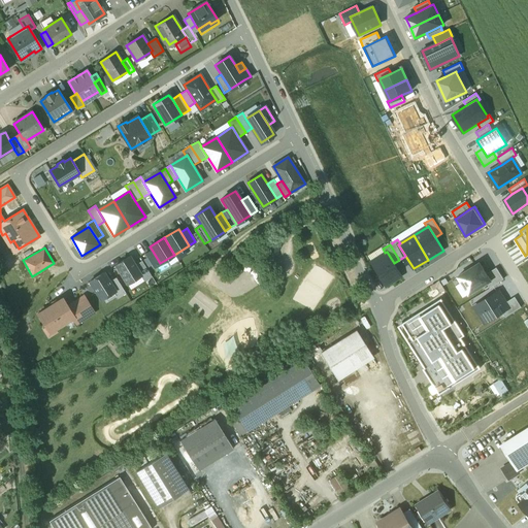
[(160,263),(152,250),(145,254),(154,267),(160,263)]
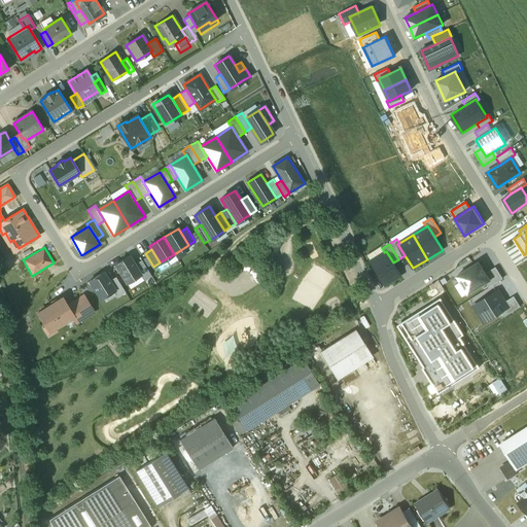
[(386,251),(384,252),(370,261),(385,286),(401,276),(393,262),(386,251)]
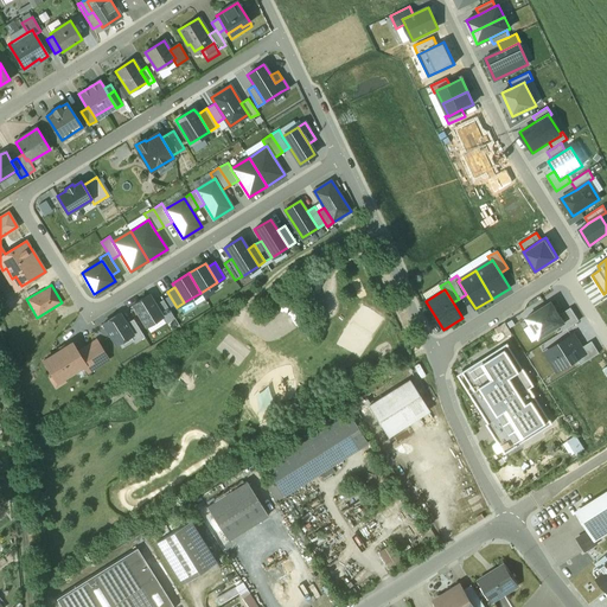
[(151,293),(134,304),(147,326),(164,317),(165,317),(157,304),(151,293)]
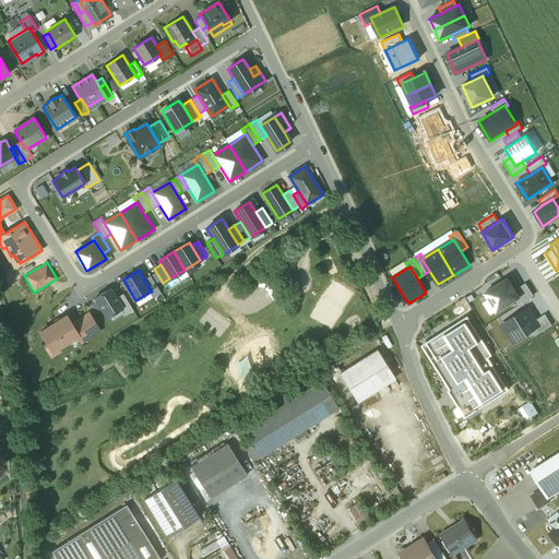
[(152,275),(144,280),(152,292),(151,292),(154,296),(162,292),(152,275)]
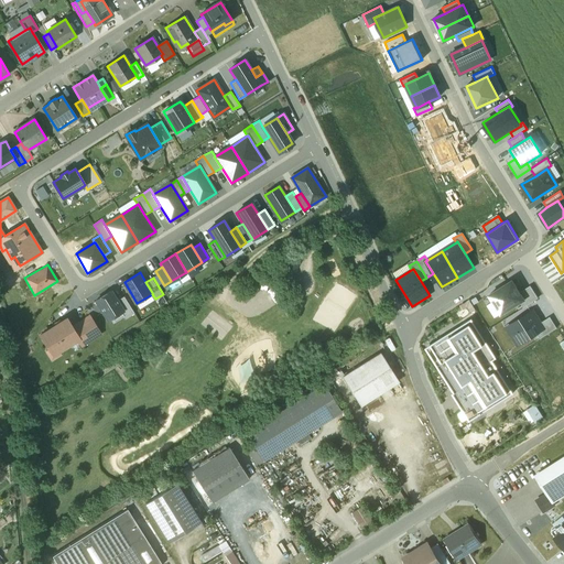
[(520,302),(524,300),(520,292),(512,281),(489,295),(501,314),(520,302)]
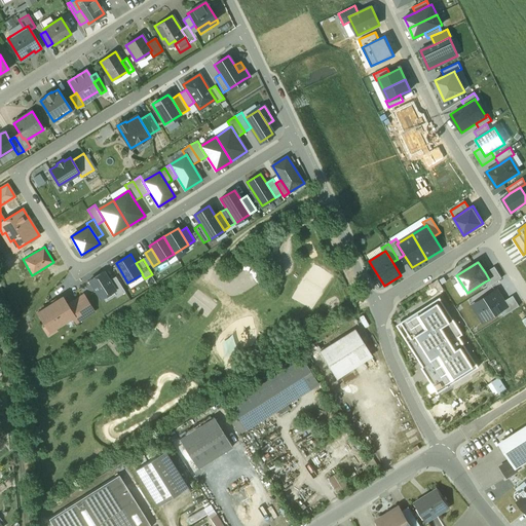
[(488,287),(502,278),(494,266),(485,272),(489,279),(485,282),(488,287)]
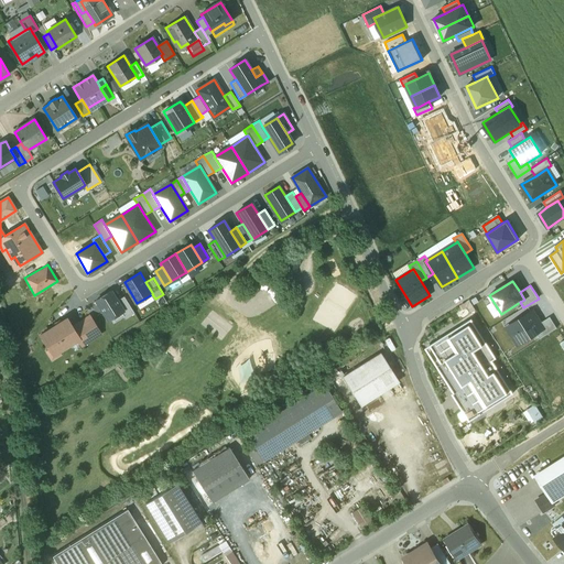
[(111,289),(93,300),(106,322),(121,312),(125,311),(118,300),(111,289)]
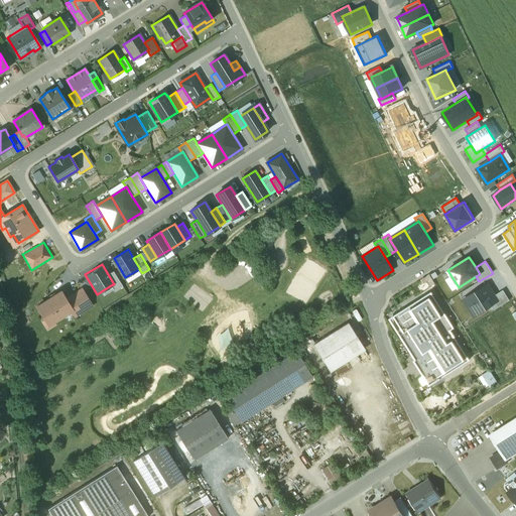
[(114,270),(108,274),(114,284),(111,285),(115,291),(123,286),(114,270)]
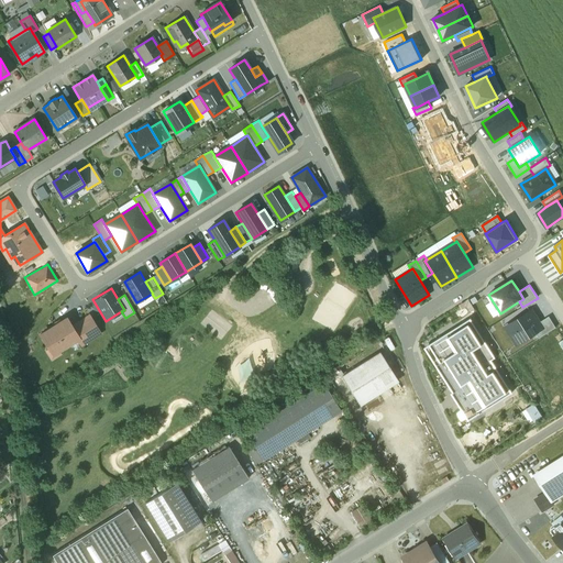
[(536,333),(543,328),(540,323),(531,310),(512,322),(517,330),(510,334),(517,344),(536,333)]
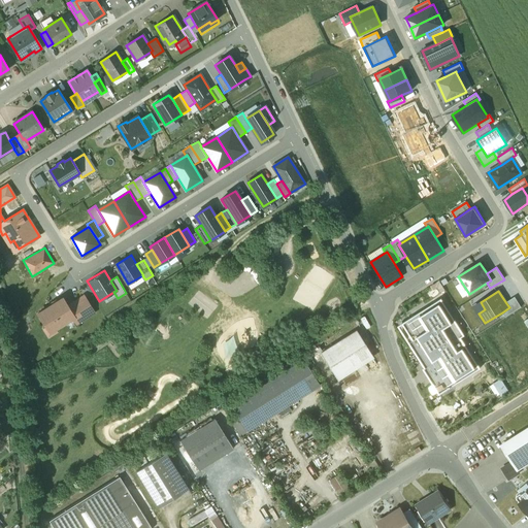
[(74,317),(73,318),(76,324),(94,312),(84,296),(67,306),(74,317)]
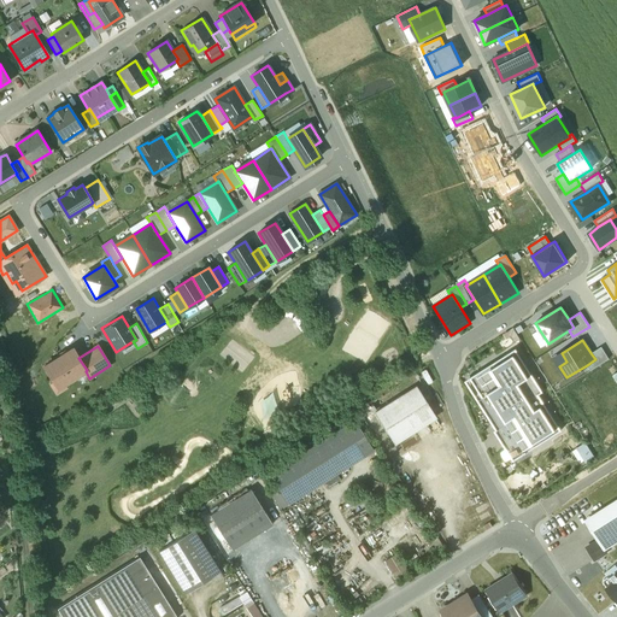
[(591,371),(610,359),(601,347),(592,354),(595,359),(587,365),(591,371)]
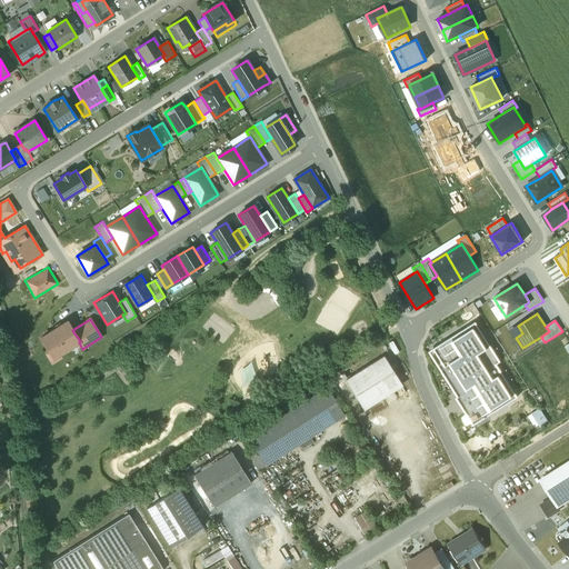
[(67,321),(41,338),(53,358),(79,342),(80,341),(72,330),(67,321)]
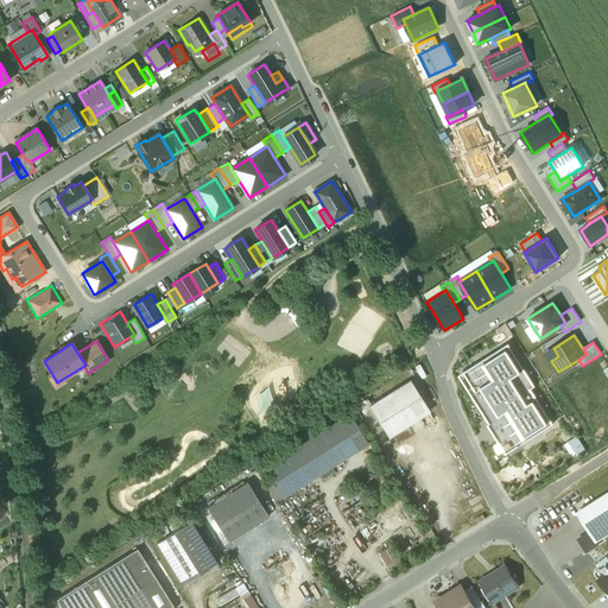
[(507,454),(553,424),(527,382),(531,380),(508,343),(463,372),(477,394),(473,398),(496,435),(495,436),(507,454)]
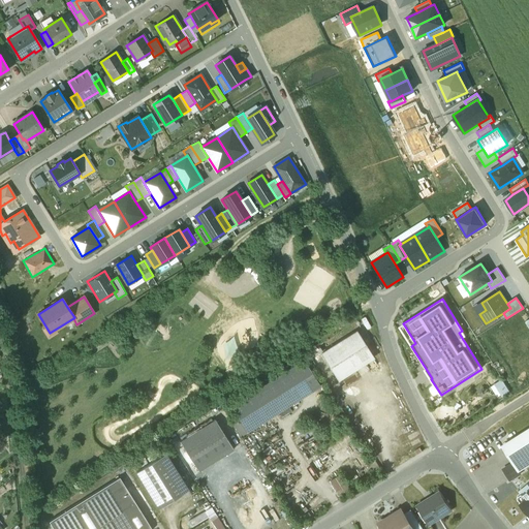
[(356,332),(321,353),(338,379),(373,358),(356,332)]
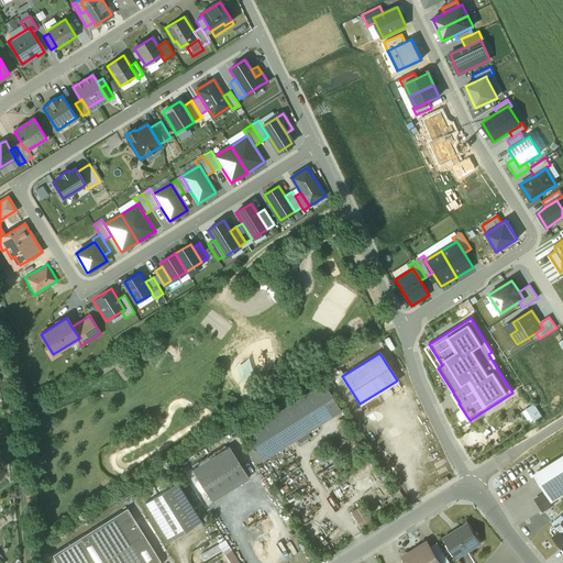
[(323,383),(245,431),(253,443),(263,460),(341,410),(323,383)]
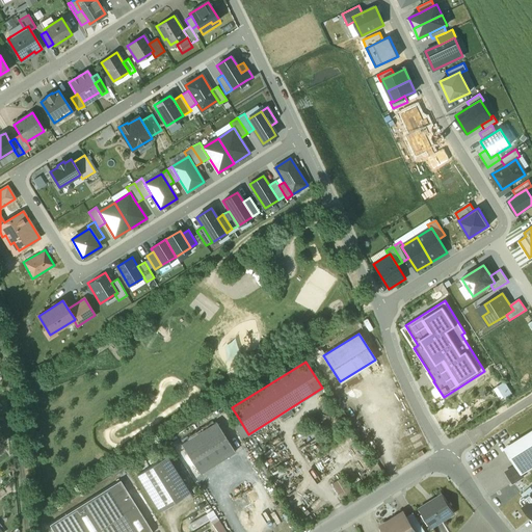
[(494,387),(500,399),(512,394),(506,380),(494,387)]
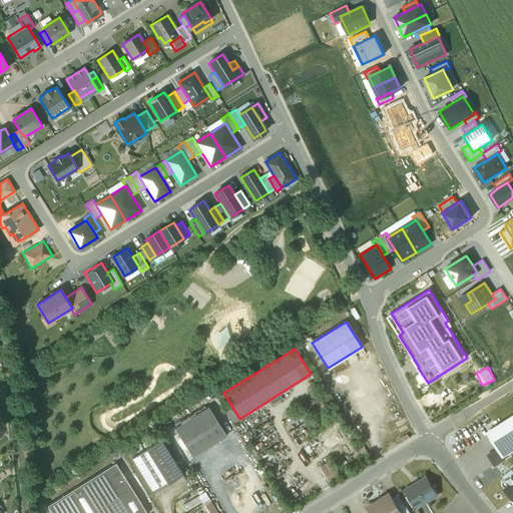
[(239,419),(230,404),(223,408),(232,423),(239,419)]
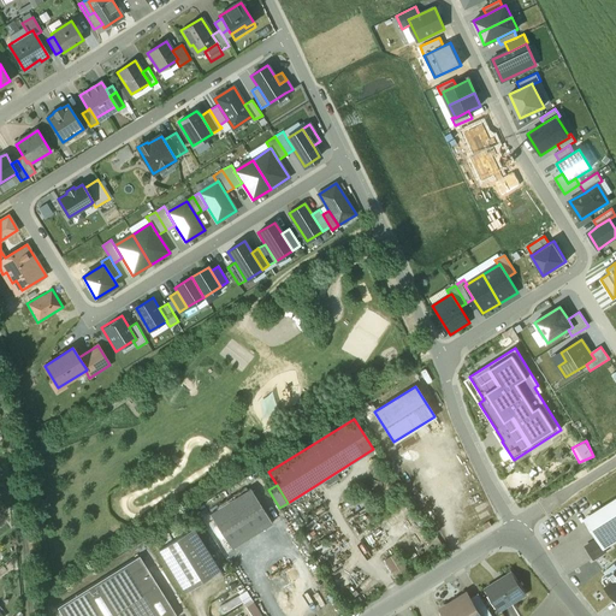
[(250,489),(209,514),(231,549),(272,523),(250,489)]
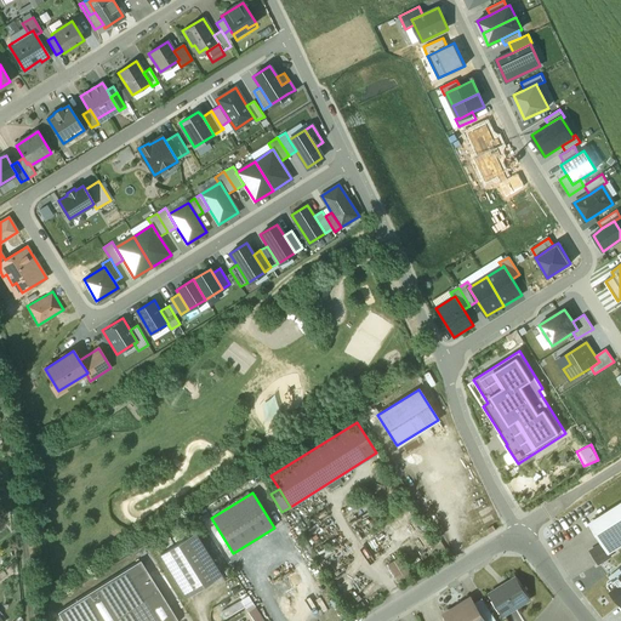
[(620,503),(590,524),(603,543),(608,552),(620,543),(620,503)]
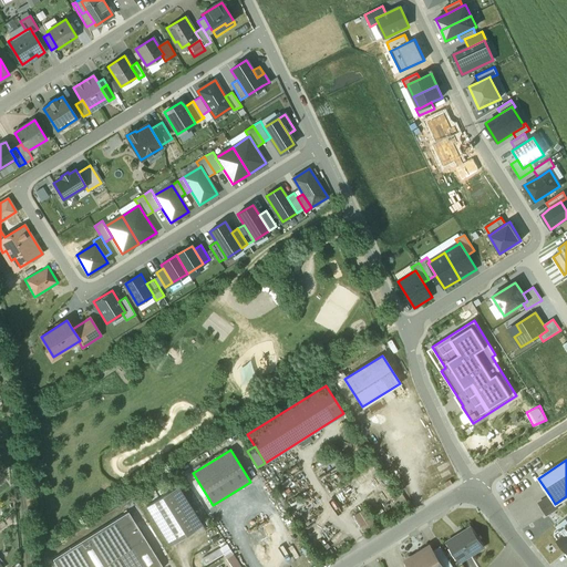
[(202,525),(177,486),(177,485),(145,505),(169,545),(202,525)]
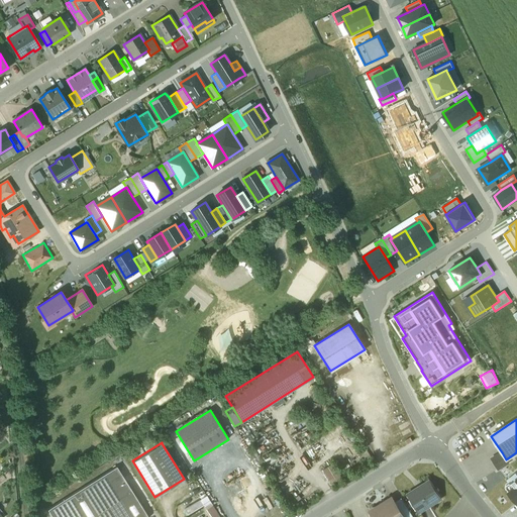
[(506,459),(502,452),(492,458),(499,469),(509,462),(506,459)]
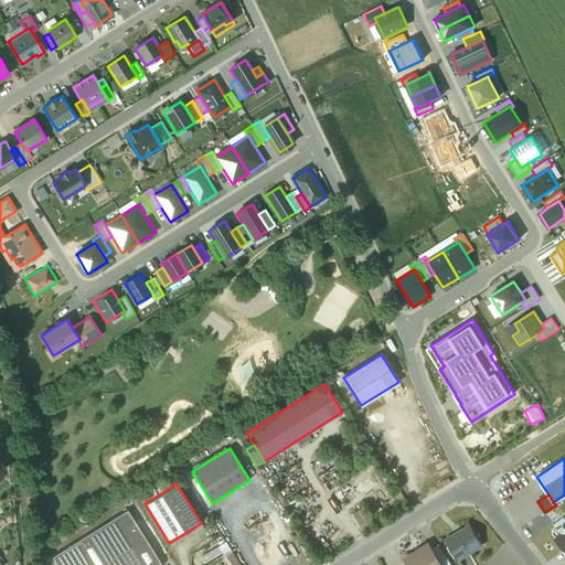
[(360,529),(372,523),(364,505),(352,511),(360,529)]
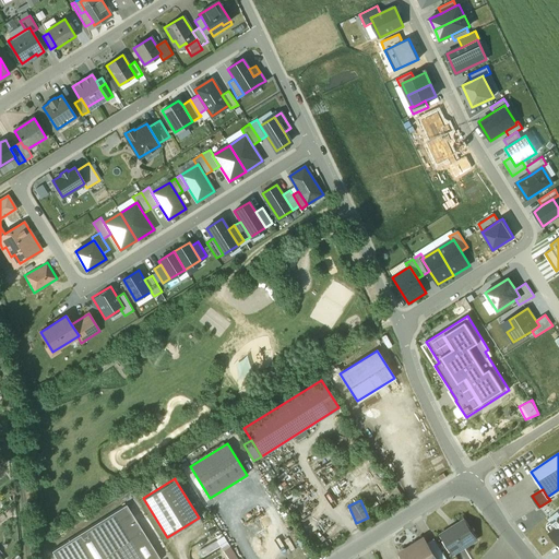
[(159,558),(126,504),(51,550),(56,558),(159,558)]
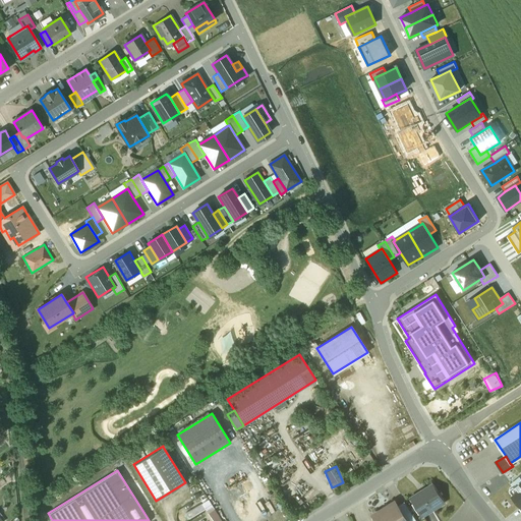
[(520,475),(520,476),(520,477),(520,483),(515,487),(513,487),(510,489),(510,493),(520,506),(520,475)]
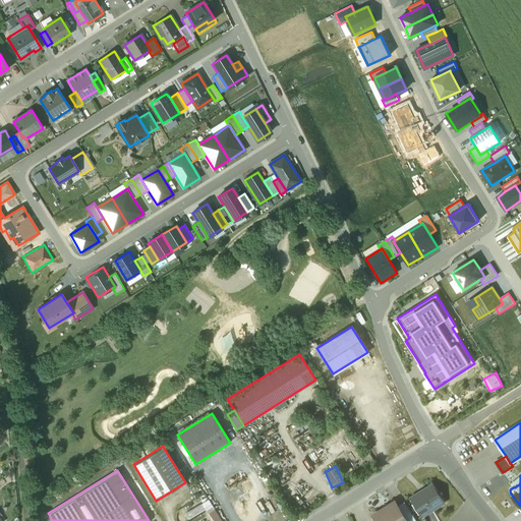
[(433,484),(411,499),(422,517),(445,503),(433,484)]
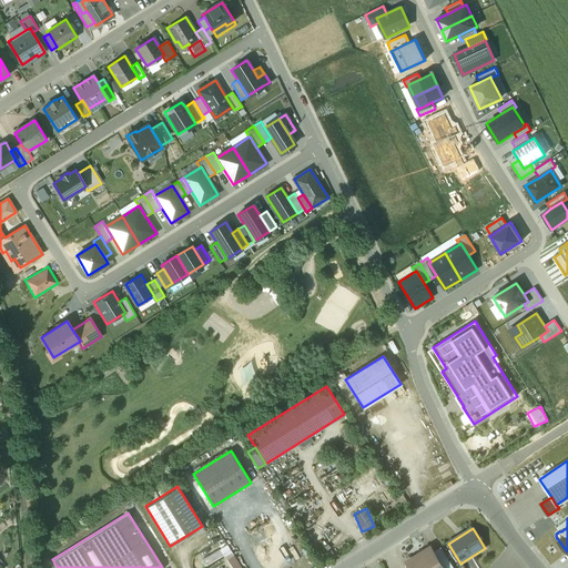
[(444,567),(432,547),(409,560),(414,567),(444,567)]
